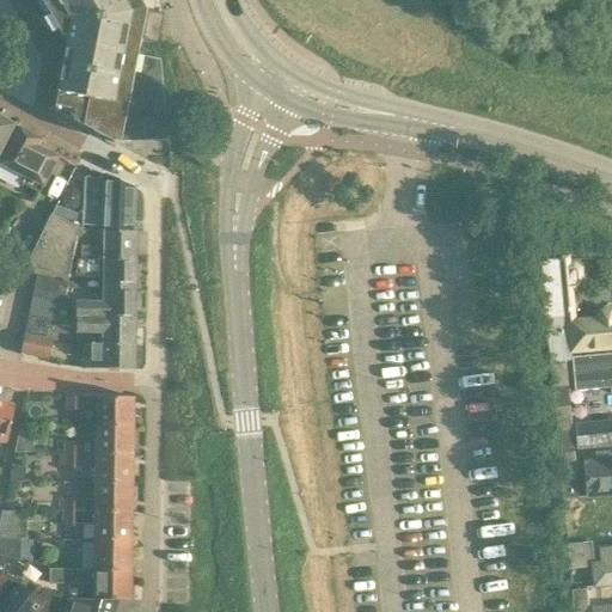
[(138,56),(141,42),(147,13),(163,17),(159,0),(40,0),(67,46),(53,111),(114,145),(167,142),(160,61),(138,56)]
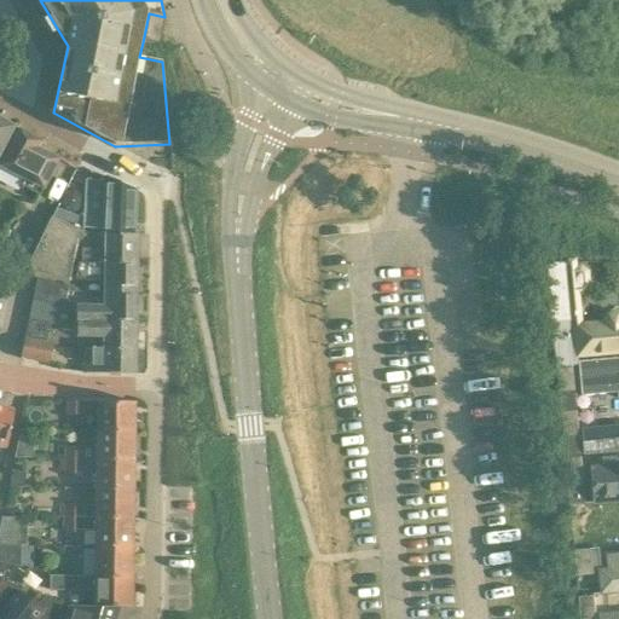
[(149,13),(143,42),(158,45),(165,17),(149,13)]
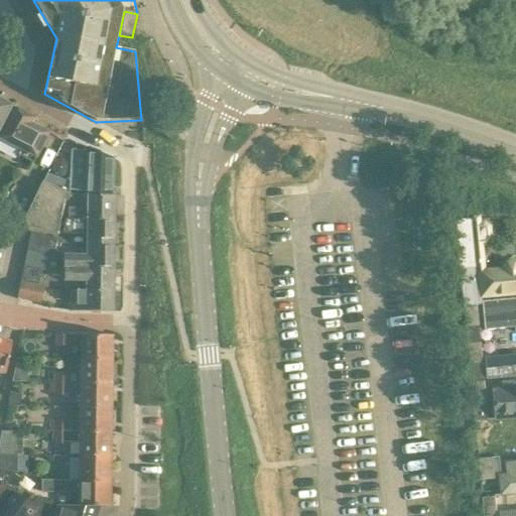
[(0,130),(12,107),(0,99),(0,130)]
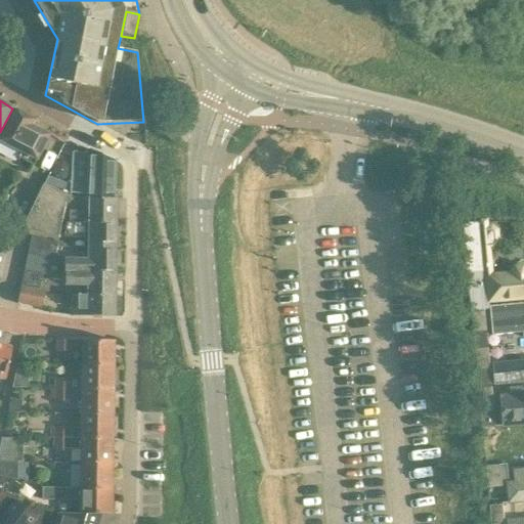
[(36,124),(12,108),(0,132),(0,142),(19,153),(16,160),(34,168),(49,136),(34,128),(36,124)]
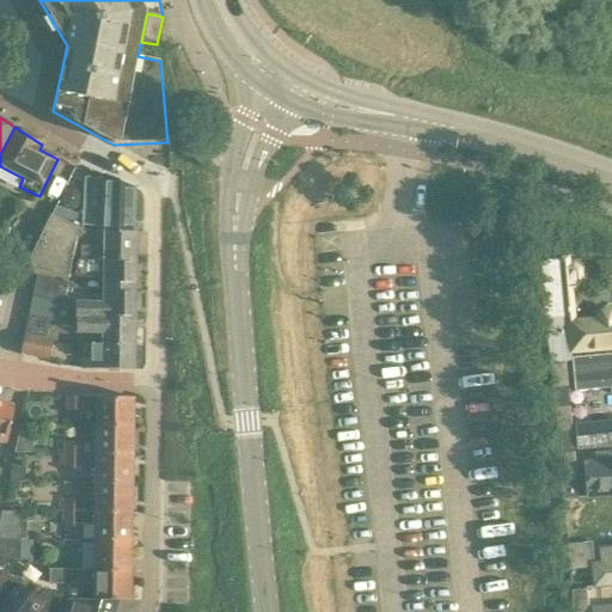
[(104,232),(132,232),(134,188),(105,177),(103,214),(103,232),(104,232)]
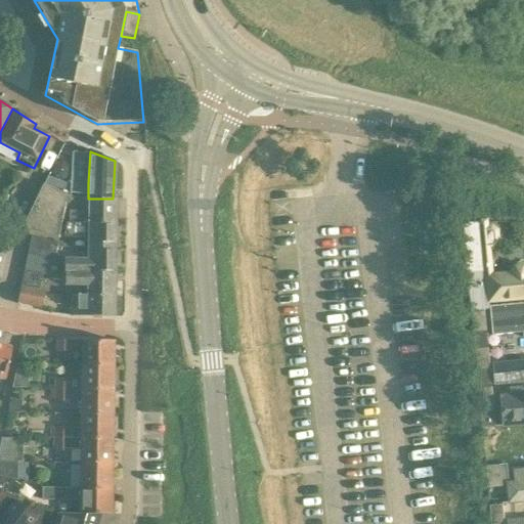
[(43,186),(22,228),(57,237),(66,197),(43,186)]
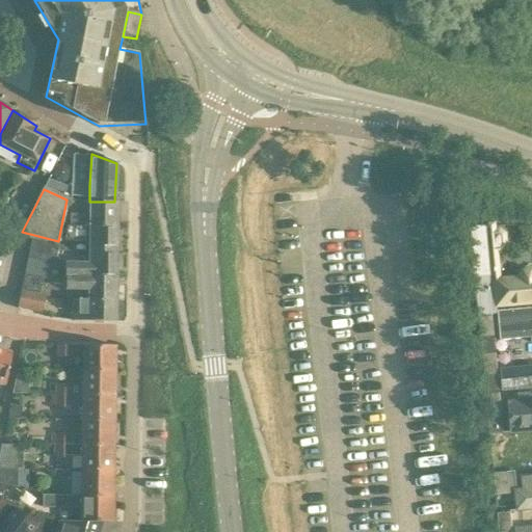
[(118,203),(114,202),(90,202),(90,215),(67,215),(67,228),(89,228),(117,229),(118,203)]
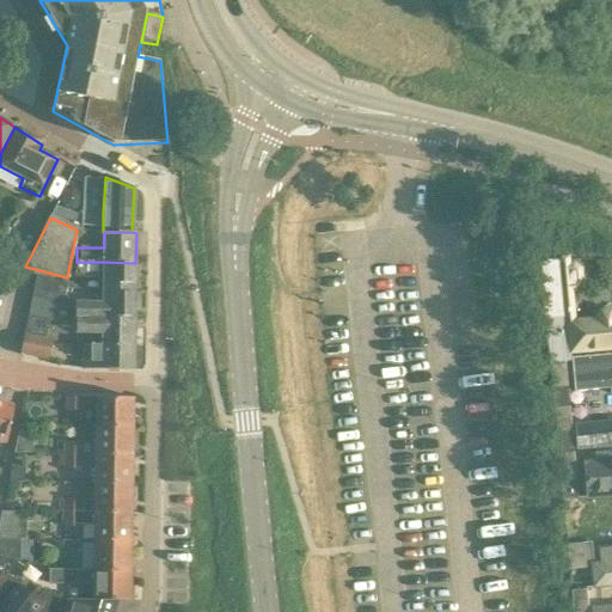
[(544,317),(561,317),(569,316),(563,257),(538,258),(539,265),(544,317)]
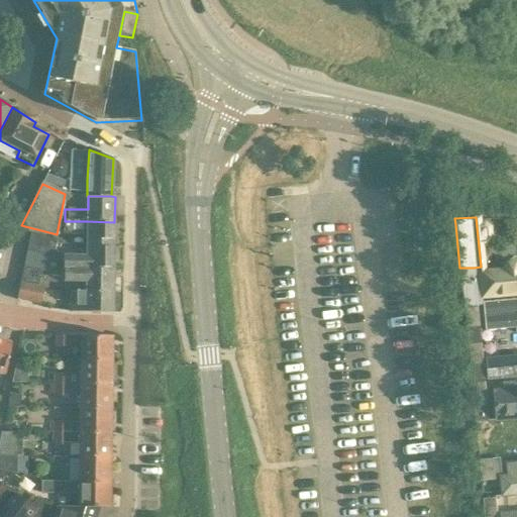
[(87,245),(114,245),(114,222),(87,221),(65,221),(62,234),(87,235),(87,245)]
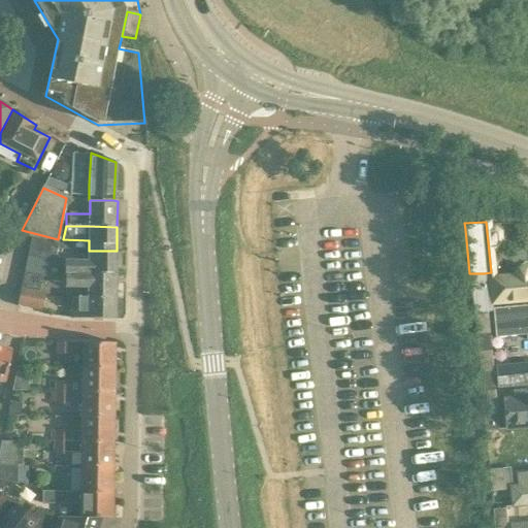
[(512,246),(513,228),(501,228),(501,246),(512,246)]
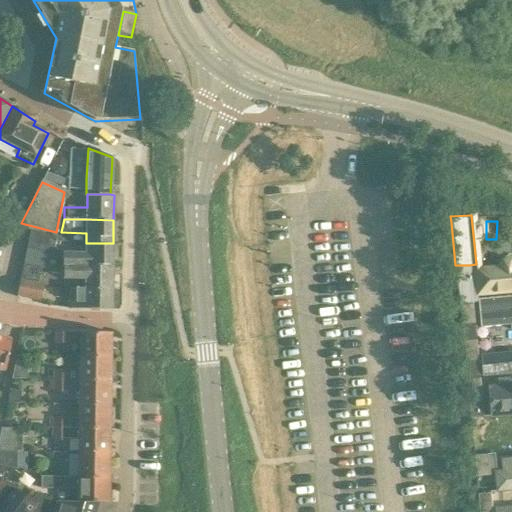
[(30,231),(26,249),(53,254),(56,237),(30,231)]
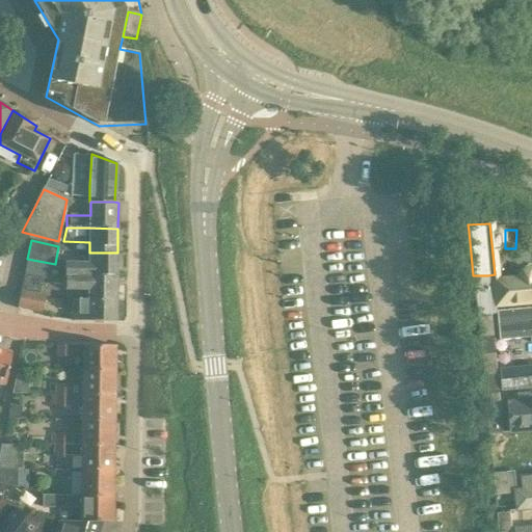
[(116,277),(117,253),(89,253),(89,264),(65,264),(65,276),(81,276),(116,277)]
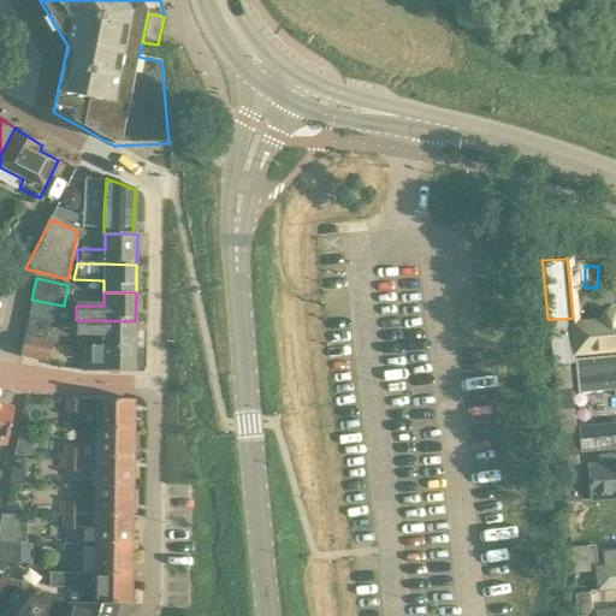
[(31,300),(28,319),(49,323),(59,325),(64,306),(31,300)]
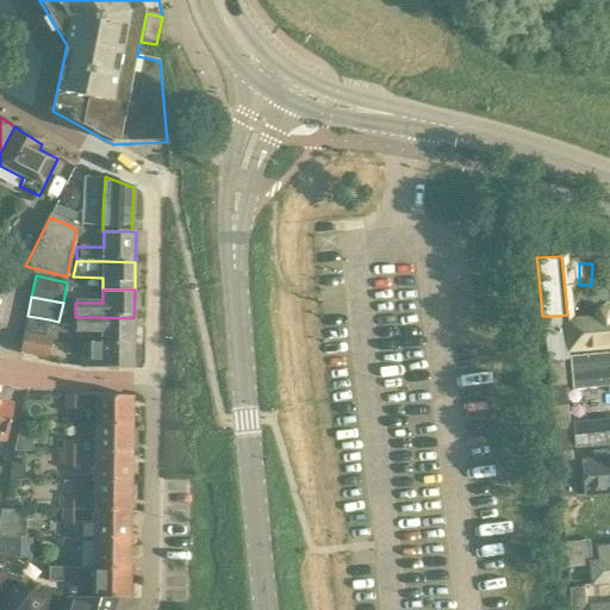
[(570,350),(609,347),(609,303),(598,304),(592,313),(566,316),(570,350)]
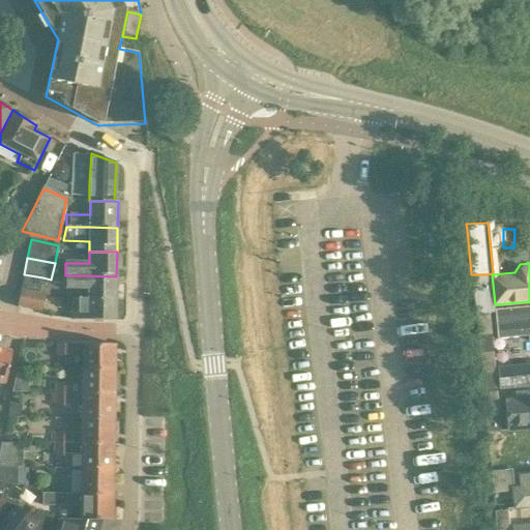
[(20,291),(45,296),(46,295),(38,293),(42,277),(24,274),(20,291)]
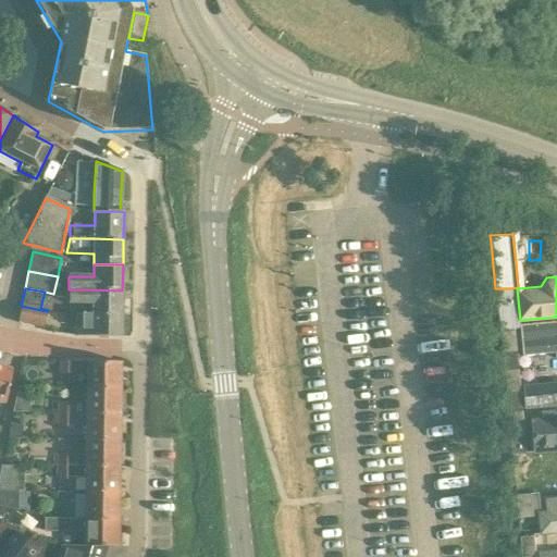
[(495,288),(498,312),(512,310),(510,288),(495,288)]
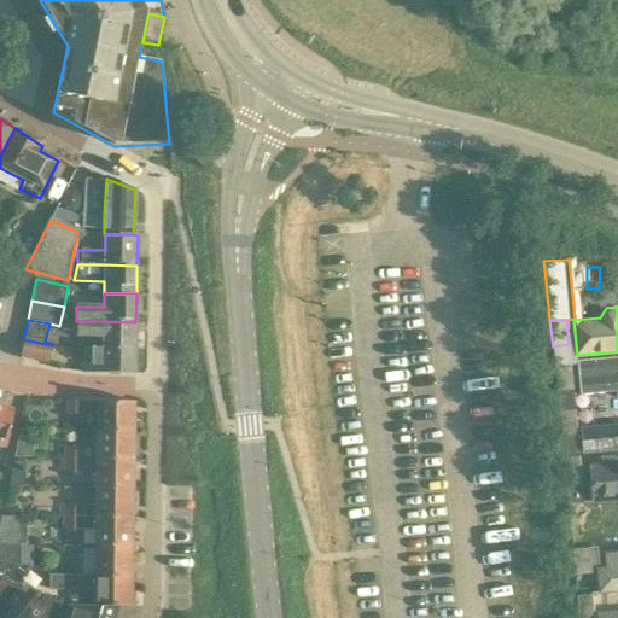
[(103,337),(103,349),(135,350),(135,322),(94,321),(76,321),(76,337),(103,337)]
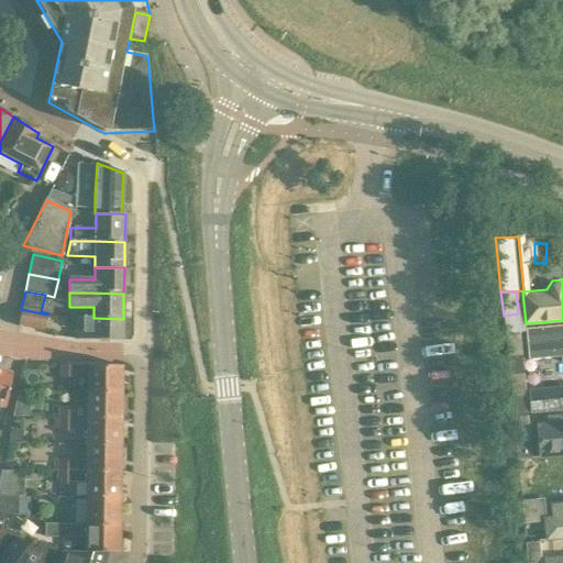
[(45,331),(47,315),(21,309),(18,326),(45,331)]
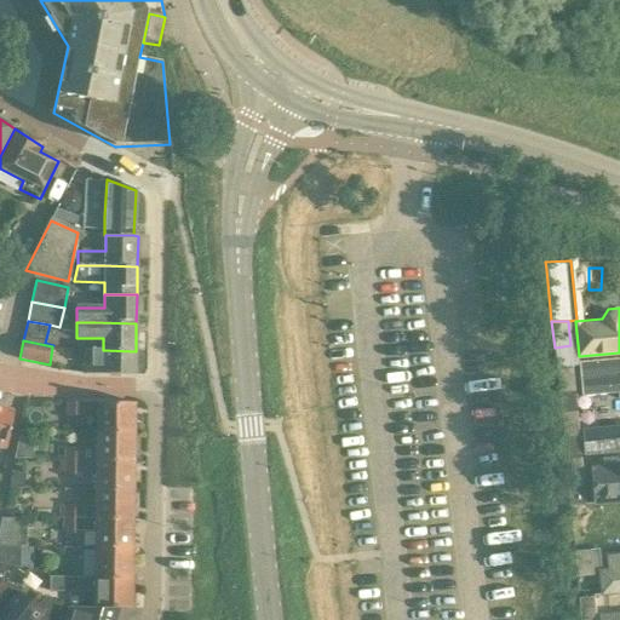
[(570,345),(555,348),(556,361),(557,368),(573,366),(570,345)]
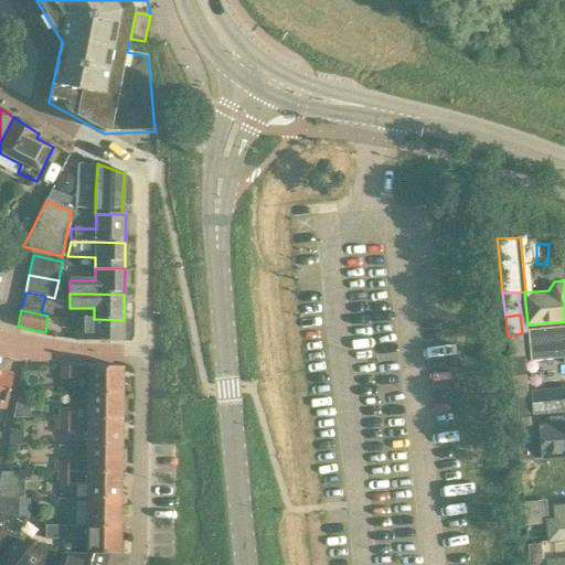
[(124,320),(94,319),(76,319),(76,341),(124,342),(124,320)]
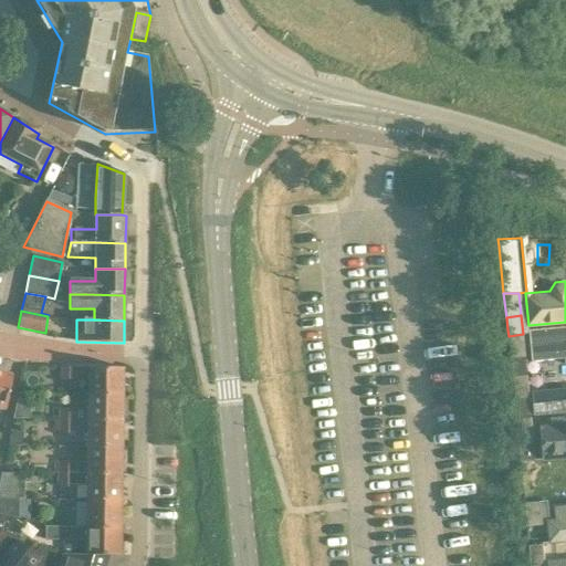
[(565,327),(531,331),(533,360),(565,358),(565,365),(565,327)]
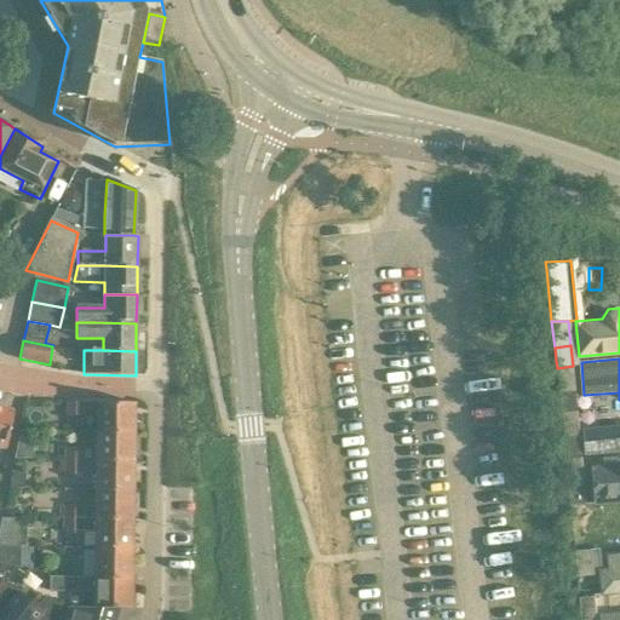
[(557,368),(560,395),(575,392),(573,366),(557,368)]
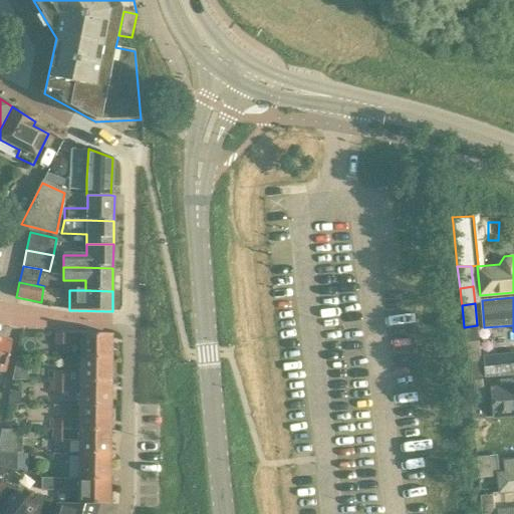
[(53,333),(53,345),(66,345),(66,333),(53,333)]
